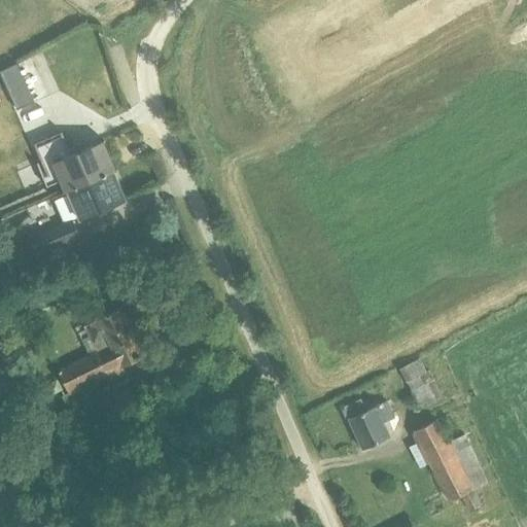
[(18,64),(1,71),(18,109),(35,102),(18,64)]
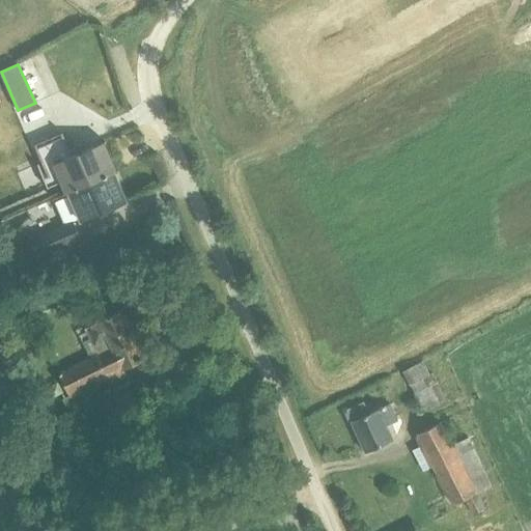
[(55,164),(73,157),(62,131),(34,144),(42,162),(37,163),(48,187),(62,180),(55,164)]
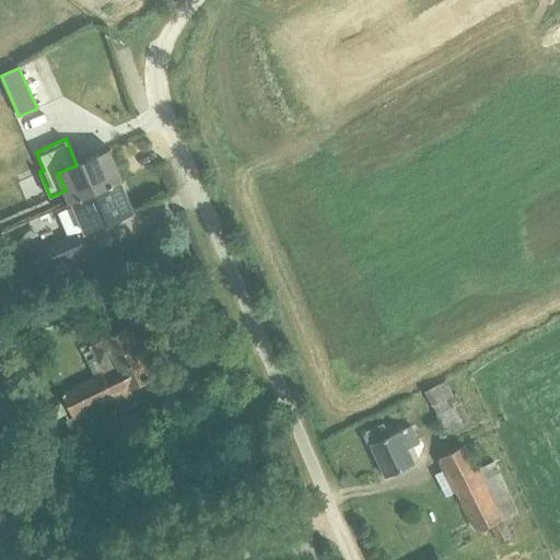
[(58,173),(66,190),(71,203),(121,182),(108,151),(77,165),(58,173)]
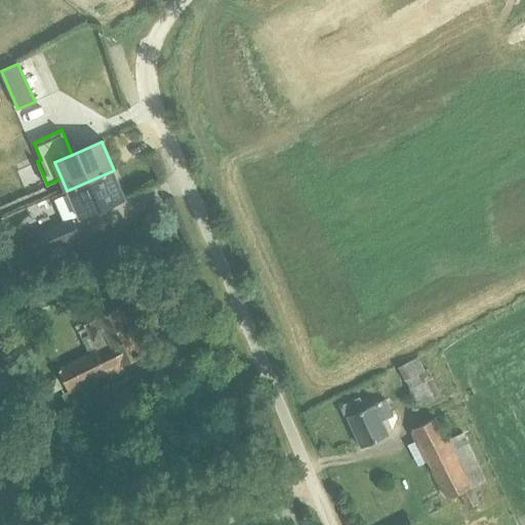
[(39,235),(45,250),(47,253),(49,252),(50,255),(55,252),(54,250),(81,239),(81,236),(74,220),(84,216),(126,198),(114,170),(67,191),(69,194),(54,200),(64,221),(38,233),(39,235)]
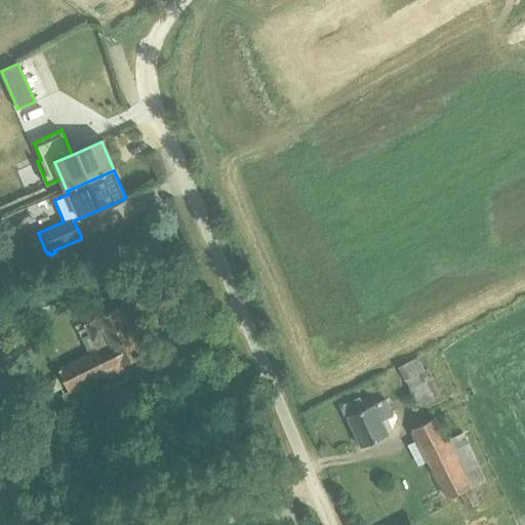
[(74,220),(81,236),(91,232),(84,216),(74,220)]
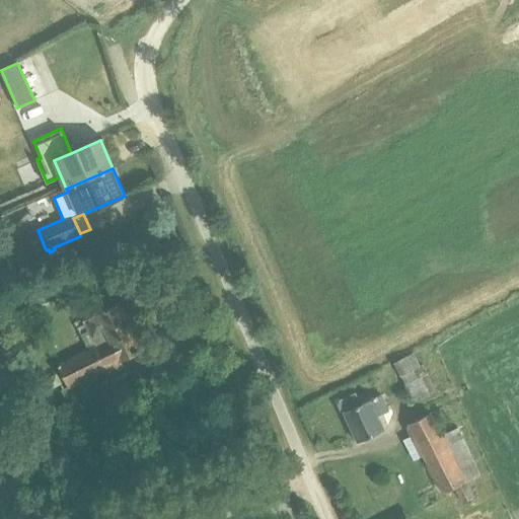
[(45,247),(39,232),(26,237),(33,252),(45,247)]
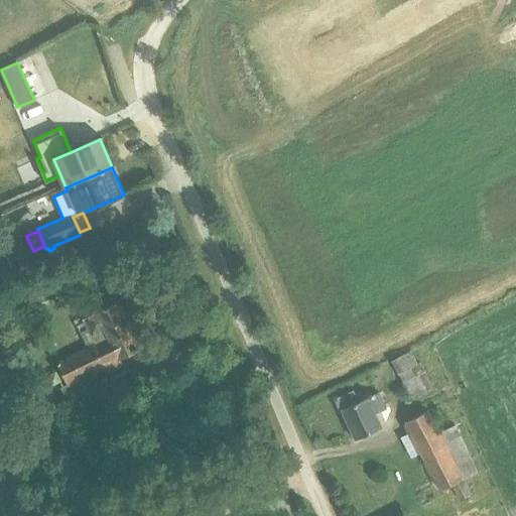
[(88,347),(56,363),(68,385),(61,387),(71,409),(92,398),(83,380),(104,369),(107,375),(124,366),(121,359),(149,345),(141,328),(134,332),(120,302),(96,313),(92,311),(85,314),(85,318),(83,319),(84,323),(77,326),(88,347)]
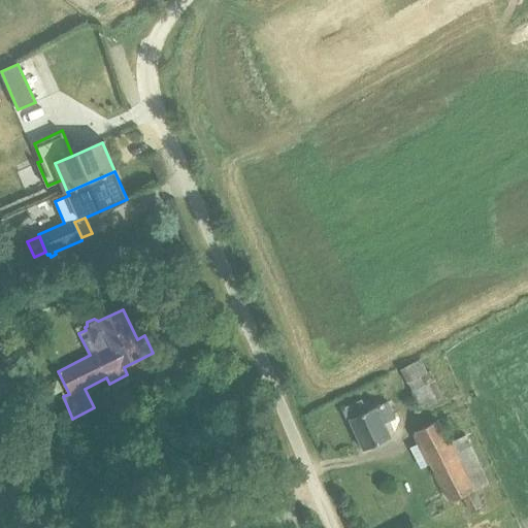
[(421,359),(401,368),(413,391),(411,392),(421,410),(444,399),(431,370),(428,372),(421,359)]
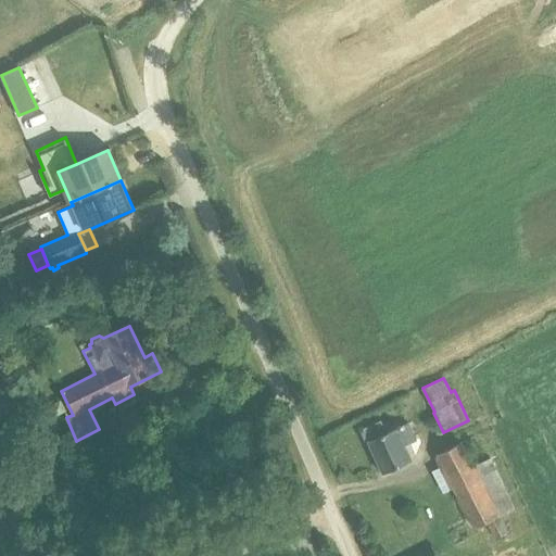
[(364,431),(362,432),(365,440),(368,439),(383,474),(418,457),(412,443),(417,441),(409,422),(387,433),(381,420),(363,429),(364,431)]
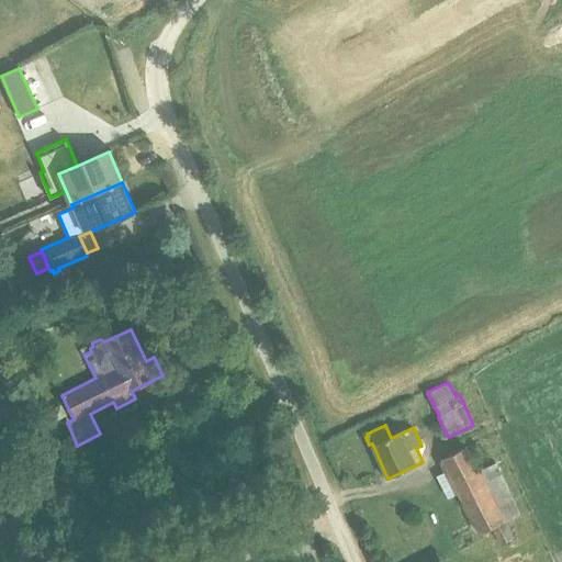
[(469,447),(437,462),(453,496),(457,495),(476,536),(493,528),(502,544),(515,539),(506,521),(521,514),(496,462),(480,471),(469,447)]
